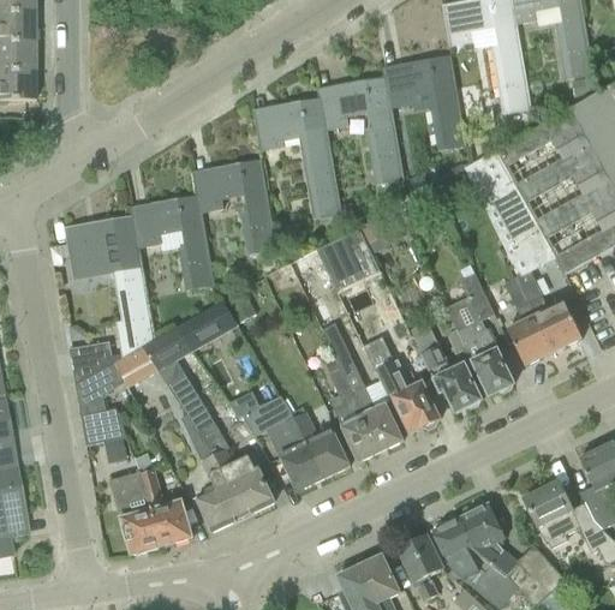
[(0,0),(0,11),(34,11),(33,0),(0,0)]
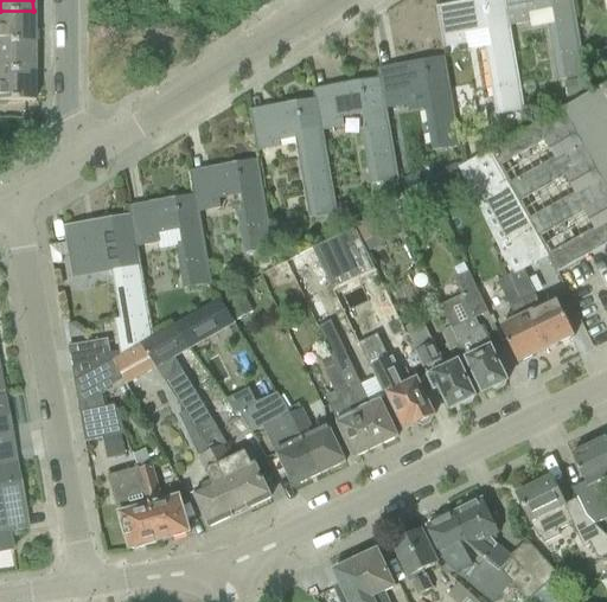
[(509,23),(504,0),(466,0),(467,6),(440,11),(439,4),(436,5),(438,12),(443,44),(466,39),(465,31),(487,26),(490,44),(484,45),(496,111),(523,107),(509,23)]
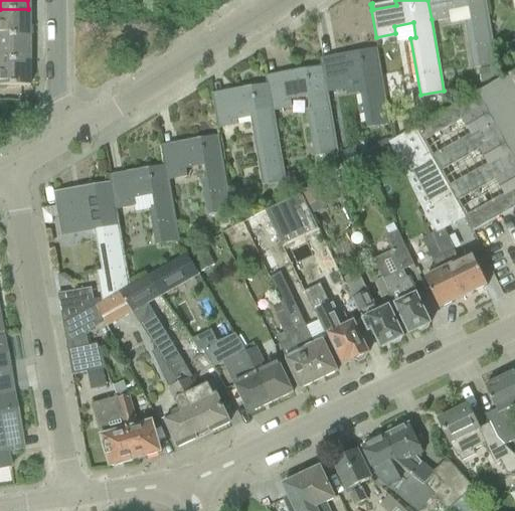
[(427,0),(432,19),(450,16),(449,8),(468,5),(471,20),(465,21),(473,66),(496,62),(485,0),(427,0)]
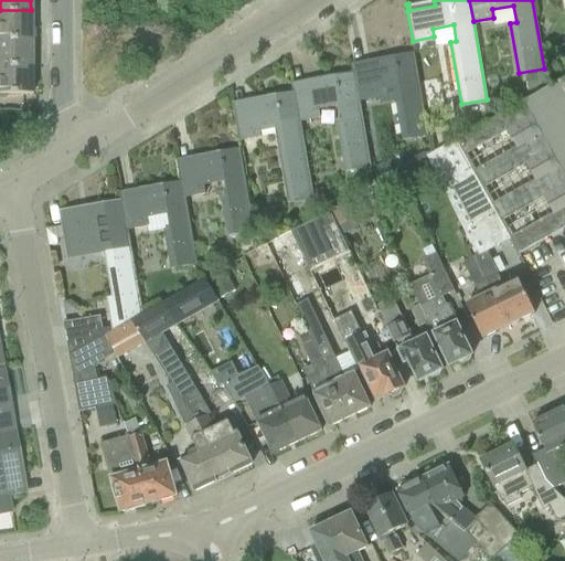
[(0,10),(0,36),(31,38),(31,10),(0,10)]
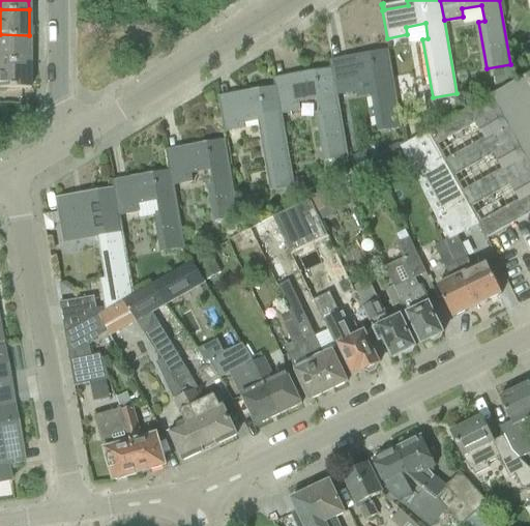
[(29,35),(0,34),(0,60),(29,60),(29,35)]
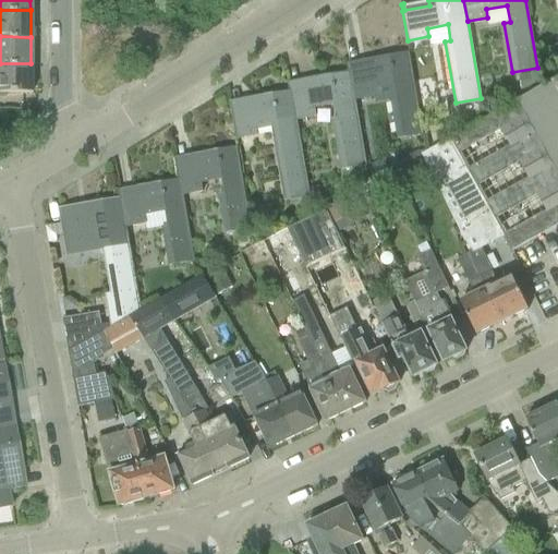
[(397,135),(422,131),(408,50),(374,56),(375,63),(350,68),(349,60),(348,60),(354,97),(374,93),(373,85),(393,81),(396,96),(390,97),(397,135)]
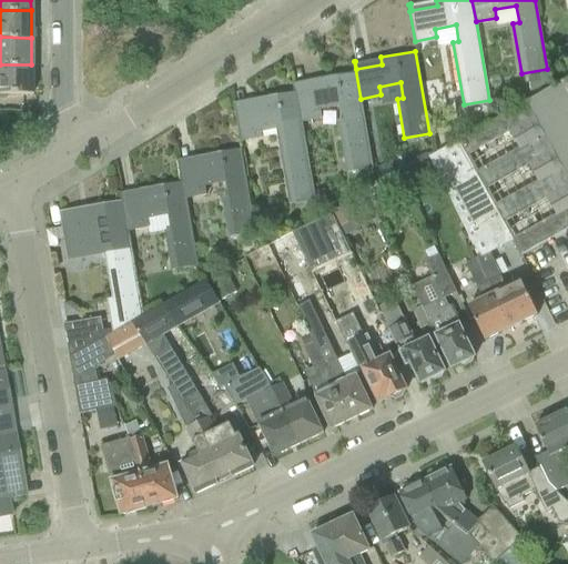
[(361,99),(354,61),(353,62),(355,71),(321,77),(322,83),(296,88),(295,81),(294,81),(301,118),(302,118),(320,114),(318,107),(340,103),(343,119),(338,119),(347,170),(372,165),(361,99)]
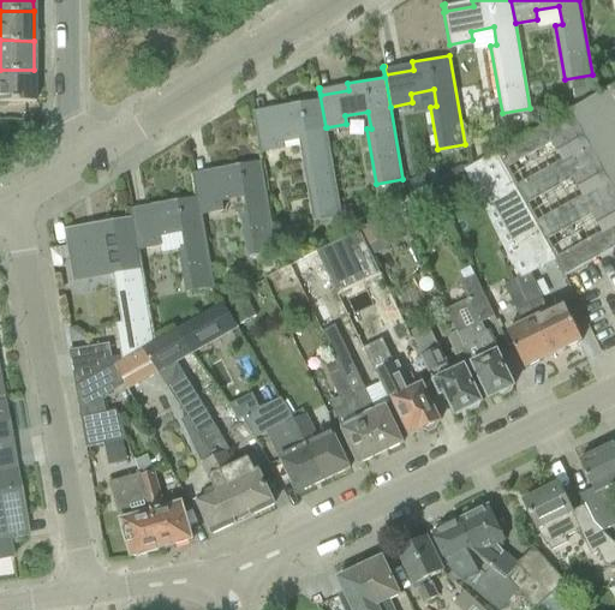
[(0,100),(34,100),(34,70),(0,70),(0,100)]
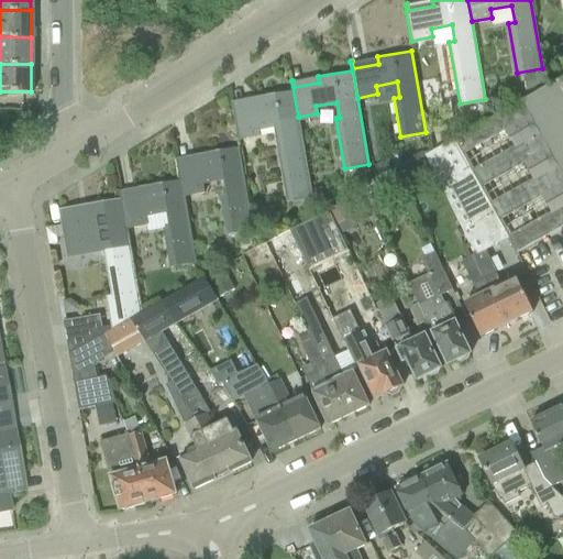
[(541,85),(539,70),(523,73),(526,87),(541,85)]
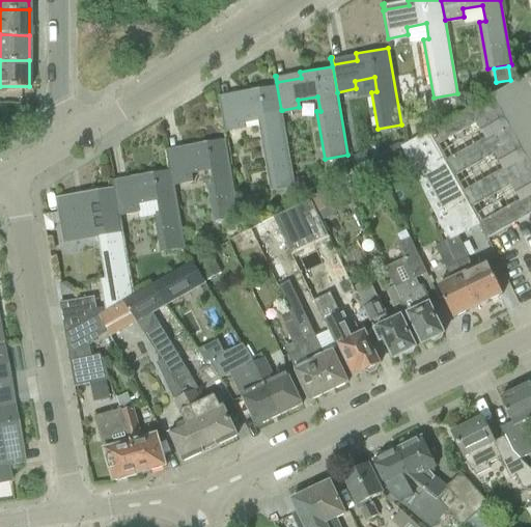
[(530,71),(427,129),(479,221),(487,236),(530,212),(530,71)]
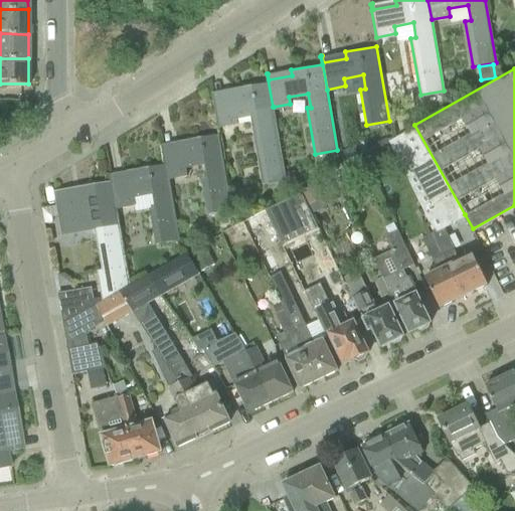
[(273,107),(267,73),(268,81),(237,88),(238,94),(214,98),(213,92),(212,92),(218,125),(236,122),(235,115),(254,112),(258,126),(252,127),(263,182),(286,178),(274,107),(273,107)]
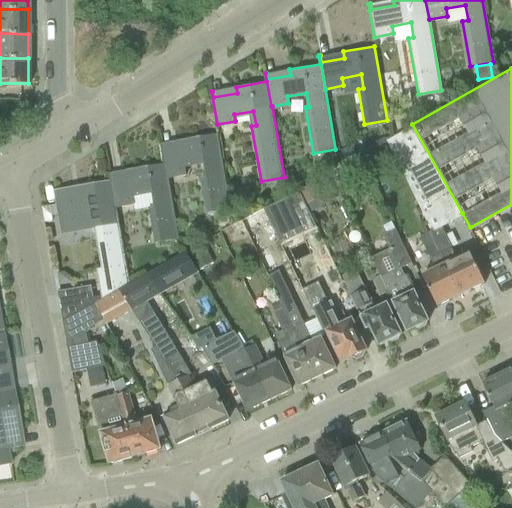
[(412,124),(412,123),(386,138),(430,230),(461,292),(484,281),(470,250),(456,257),(441,225),(462,213),(412,124)]
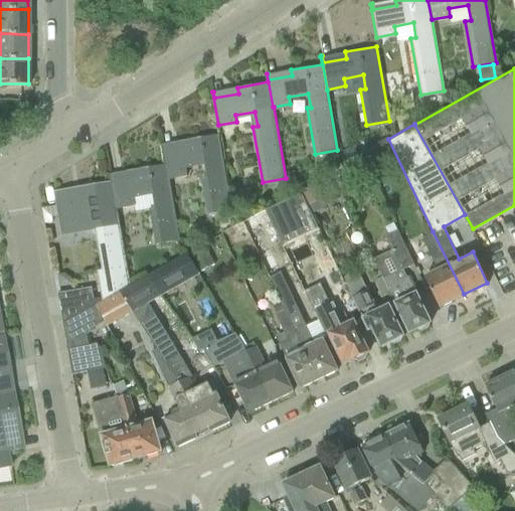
[(207,212),(230,208),(218,133),(186,139),(187,145),(164,149),(163,143),(162,143),(168,177),(186,174),(184,166),(204,162),(206,177),(201,178),(207,212)]
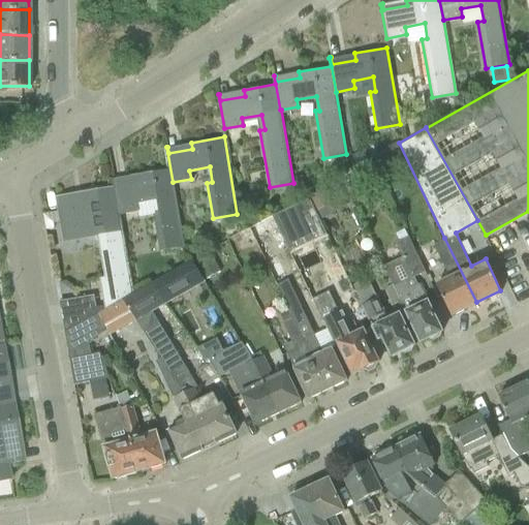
[(365,146),(349,154),(355,164),(371,156),(365,146)]
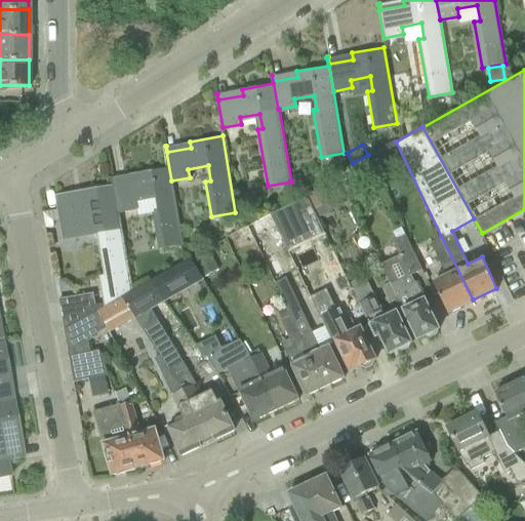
[(171,181),(165,146),(164,146),(168,166),(137,171),(138,178),(114,183),(113,175),(112,176),(118,210),(119,210),(137,207),(135,199),(156,196),(159,211),(154,212),(159,246),(182,243),(171,181)]
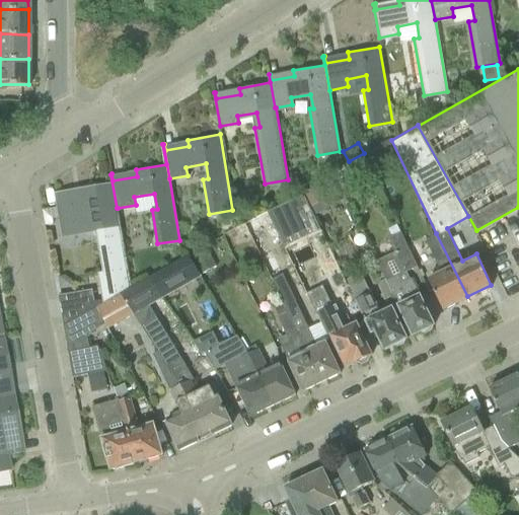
[(378,151),(368,156),(371,163),(381,158),(378,151)]
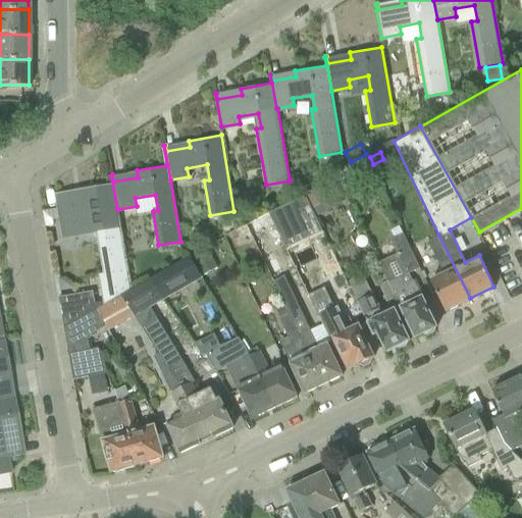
[(298,171),(289,173),(291,184),(300,183),(298,171)]
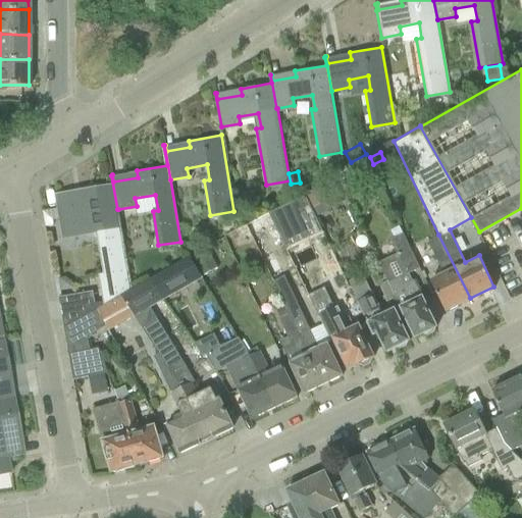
[(70,191),(56,193),(62,227),(80,224),(82,232),(97,229),(105,273),(101,273),(106,300),(106,302),(121,293),(131,288),(127,270),(118,209),(117,209),(111,175),(112,184),(82,189),(83,195),(71,197),(70,191)]
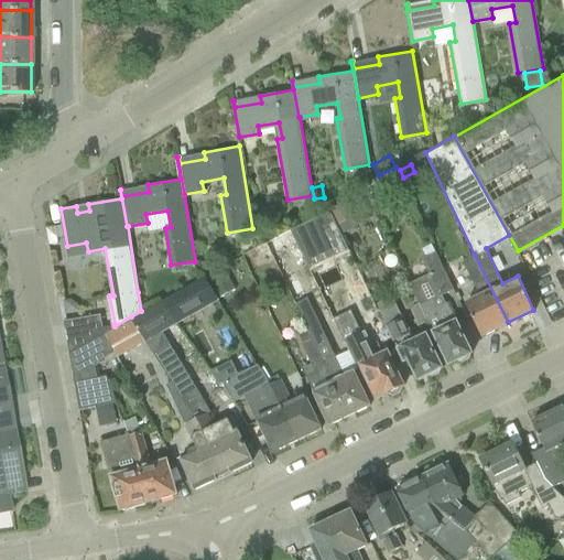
[(348,198),(329,207),(337,223),(354,215),(355,214),(348,198)]
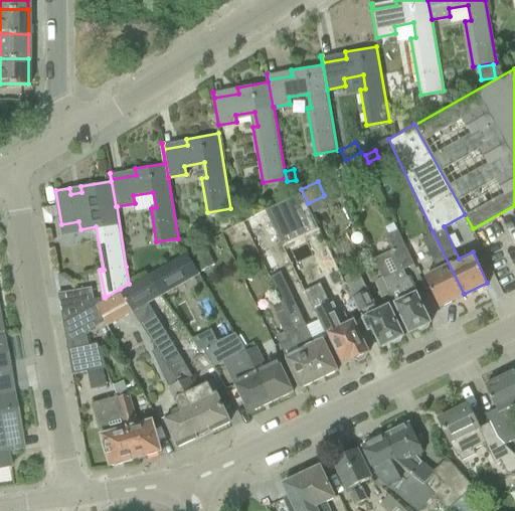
[(301,191),(266,208),(271,220),(283,244),(318,227),(301,190),(301,191)]
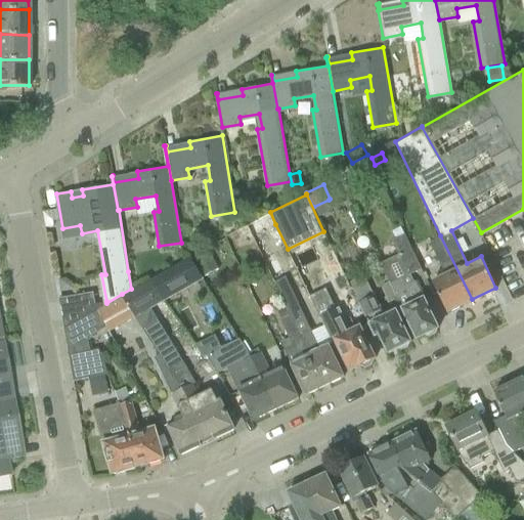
[(275,224),(270,212),(248,222),(254,234),(275,224)]
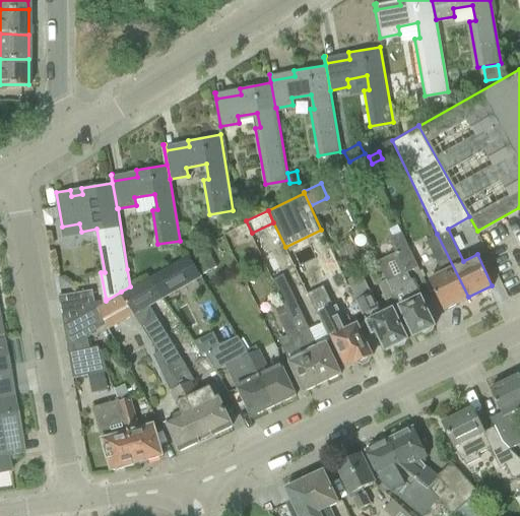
[(395,251),(378,259),(413,334),(423,330),(426,331),(431,328),(433,325),(435,324),(412,277),(411,277),(407,270),(417,265),(401,231),(388,237),(395,251)]
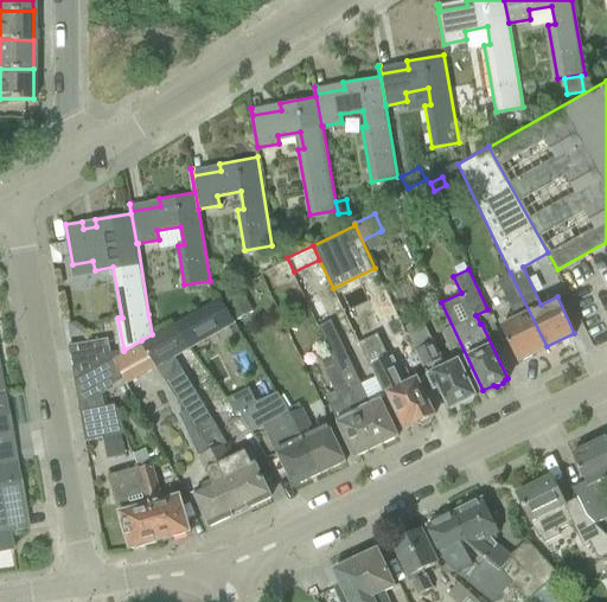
[(547,346),(510,273),(498,279),(516,316),(500,324),(518,360),(547,346)]
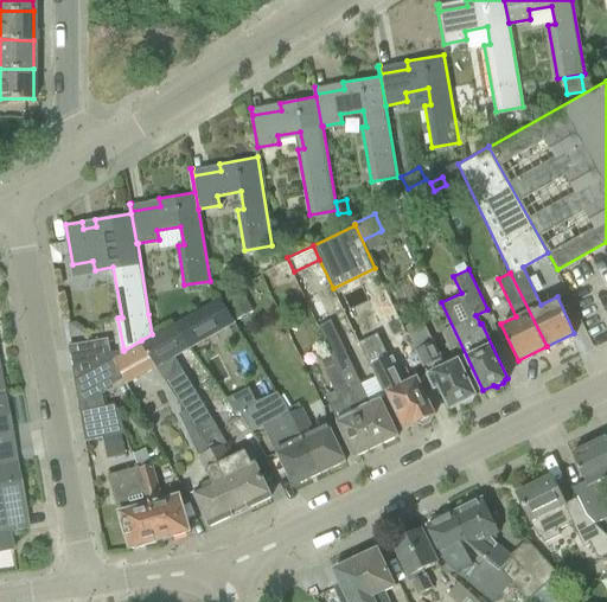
[(254,308),(241,285),(223,293),(236,318),(254,308)]
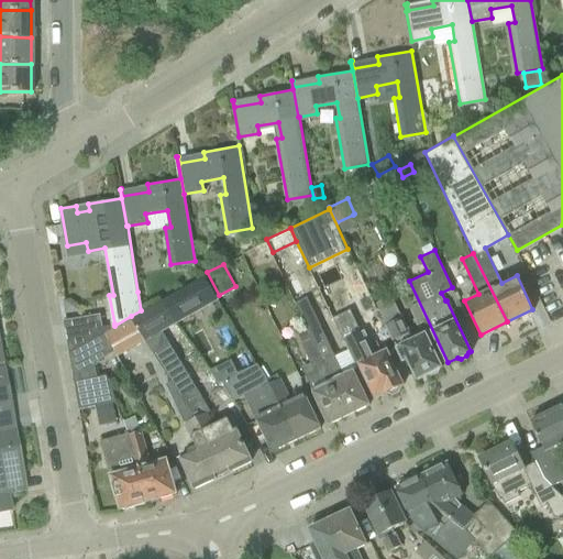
[(205,274),(158,299),(174,319),(218,296),(205,274)]
